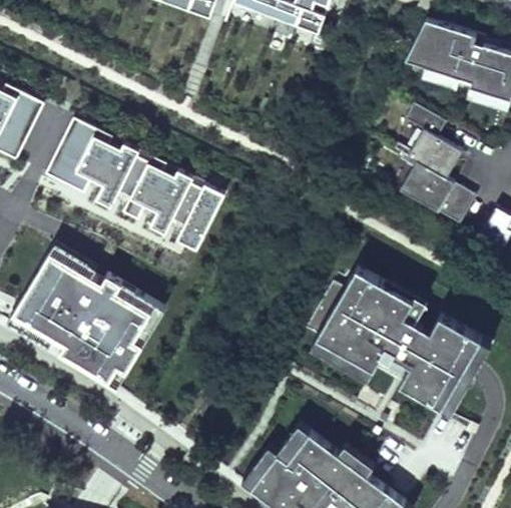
[(330,0),(161,0),(223,23),(231,0),(234,0),(319,30),(330,0)]
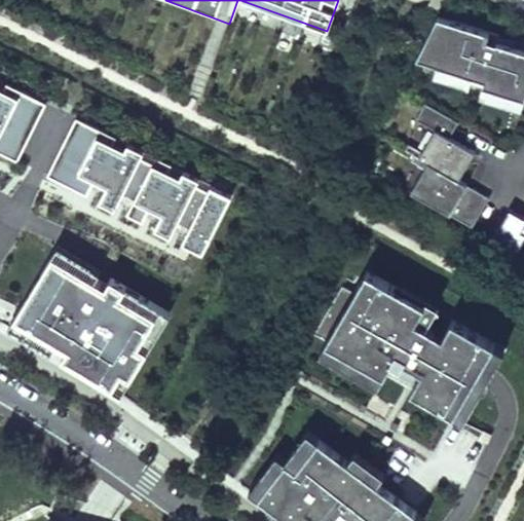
[(437,14),(443,0),(431,0),(426,9),(437,14)]
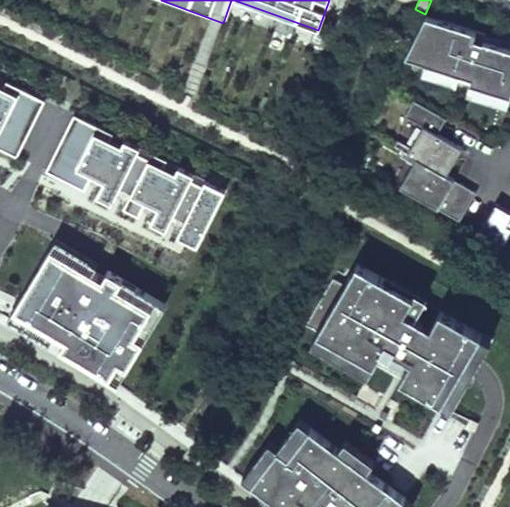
[(509,99),(509,53),(483,44),(484,39),(425,20),(404,62),(424,68),(458,79),(458,80),(469,84),(468,88),(509,101),(509,99)]
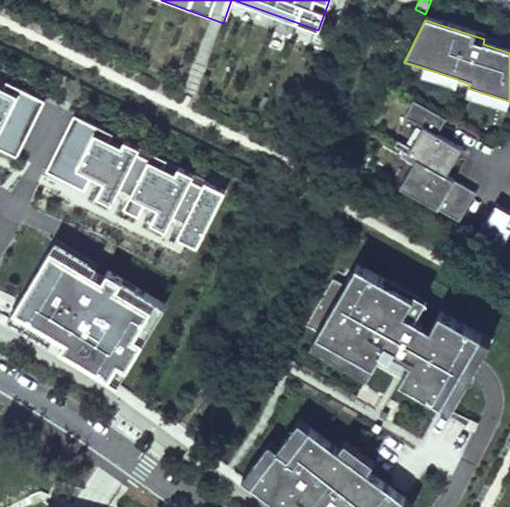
[(458,80),(458,79),(424,68),(421,79),(455,90),(458,80)]
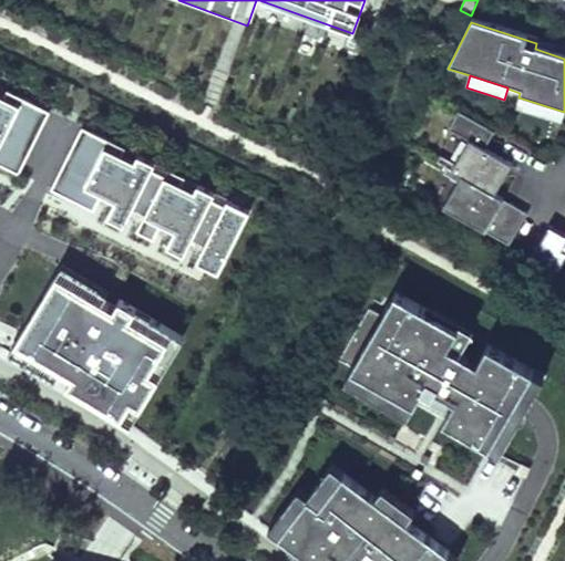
[(0,173),(34,189),(221,279),(253,214),(0,90),(0,173)]
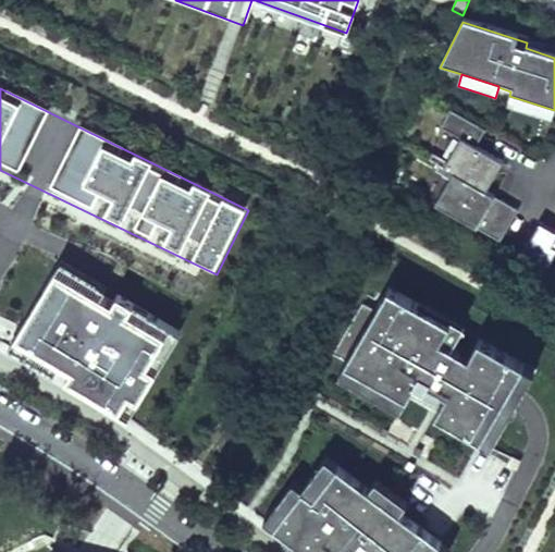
[(551,122),(554,110),(509,96),(506,108),(551,122)]
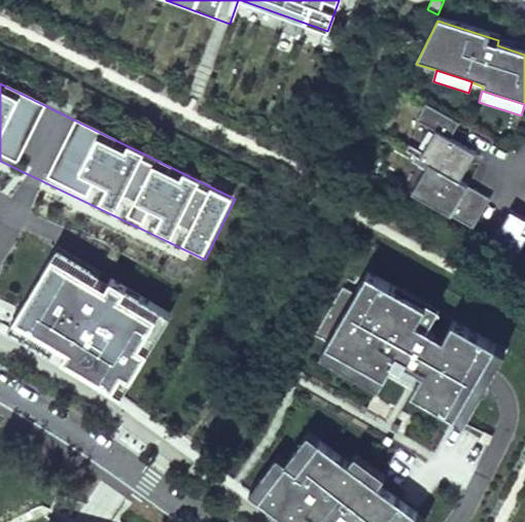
[(475,155),(449,141),(458,126),(425,106),(415,124),(433,134),(421,155),(418,162),(427,167),(458,184),(475,155)]
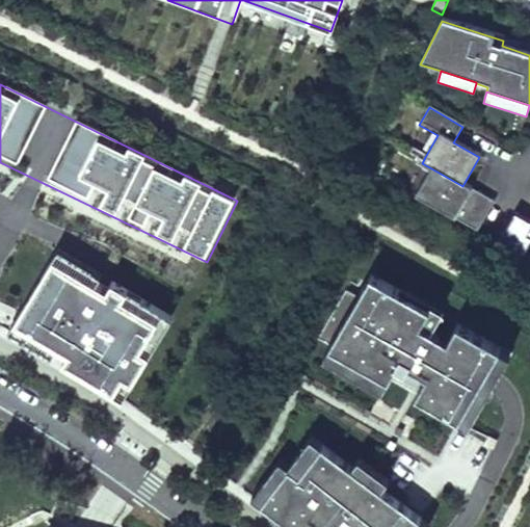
[(425,157),(412,150),(408,155),(418,160),(422,163),(425,157)]
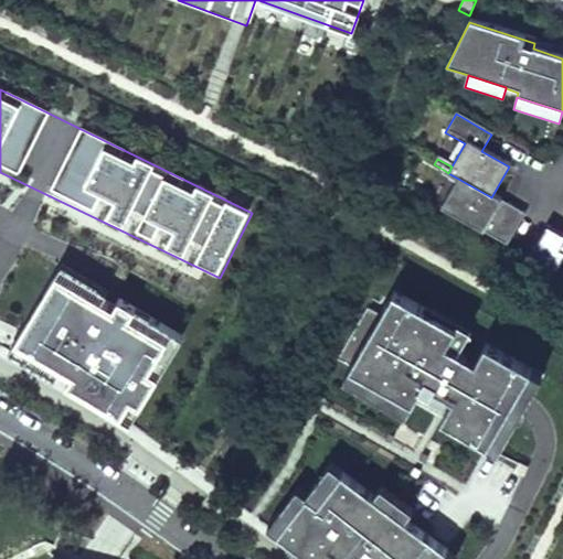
[(448,173),(444,170),(441,176),(455,184),(458,179),(448,173)]
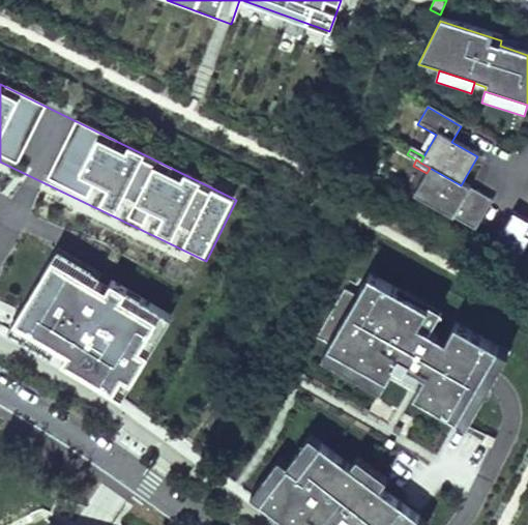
[(491,203),(469,191),(461,185),(430,168),(427,173),(412,198),(474,233),(491,203)]
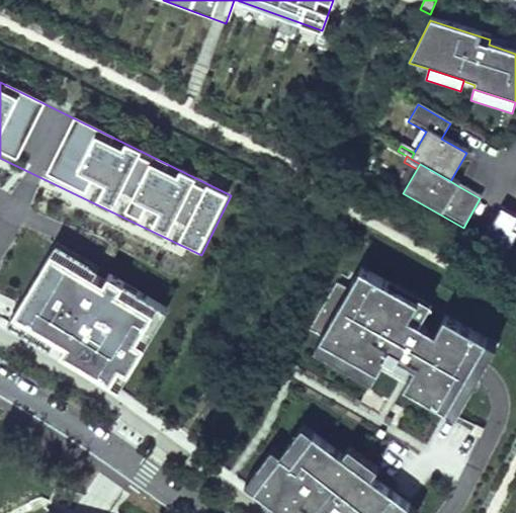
[(515,219),(513,218),(500,210),(483,239),(507,253),(515,236),(515,219)]
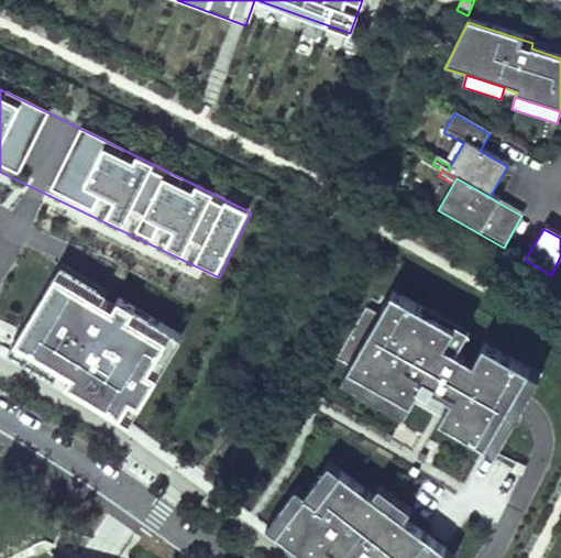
[(8,351),(127,425),(174,348),(55,274),(8,351)]
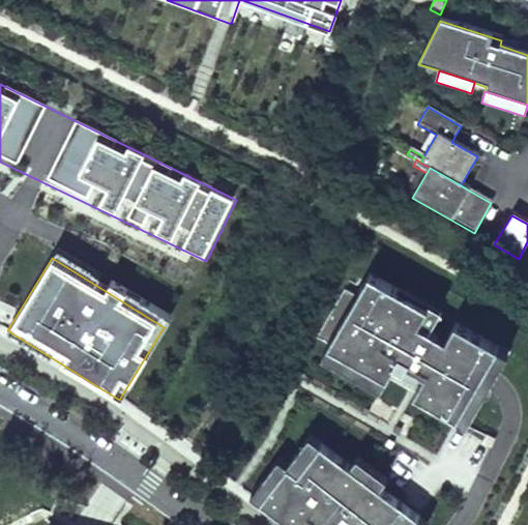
[(403,407),(465,441),(495,385),(510,355),(370,280),(320,361),(403,407)]
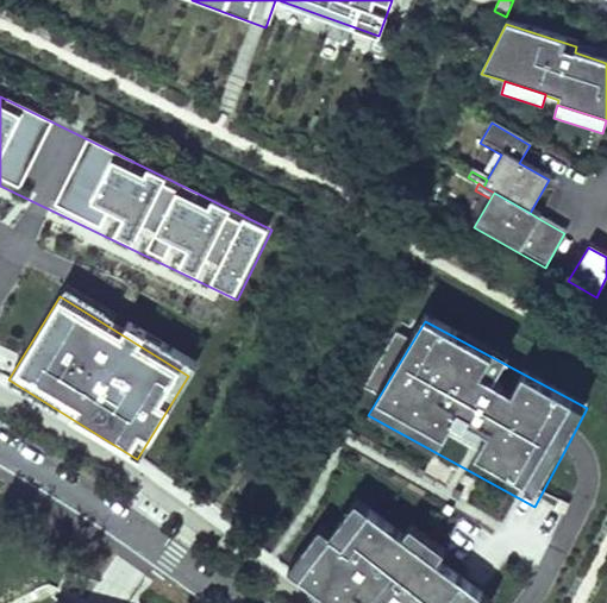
[(479,602),(352,506),(294,582),(321,602),(479,602)]
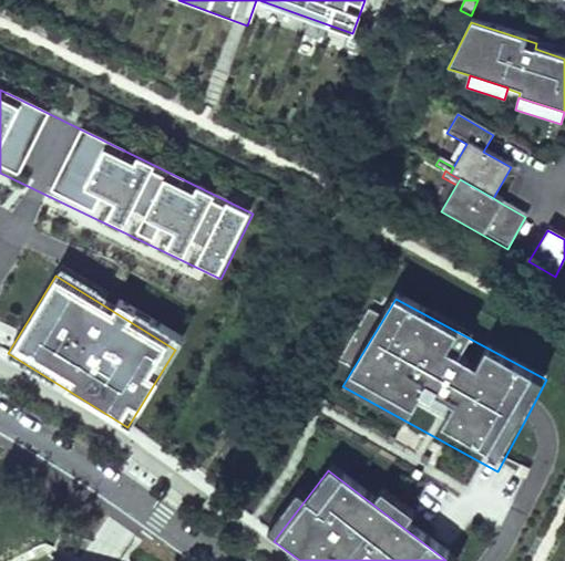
All buildings are outlined.
